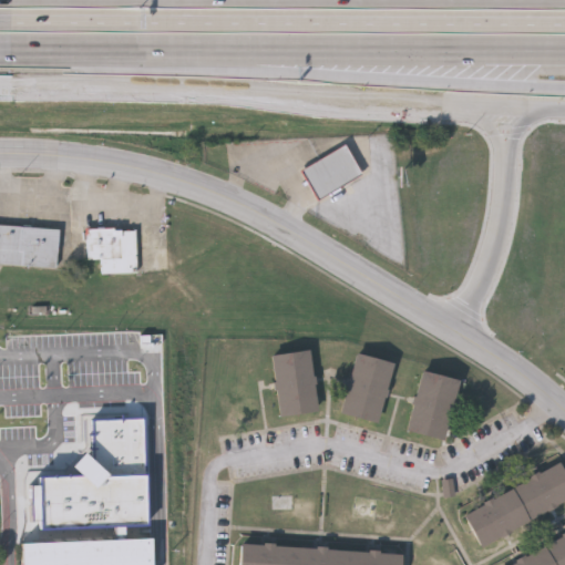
[(304,166),(349,144),(363,173),(319,196),(304,166)]
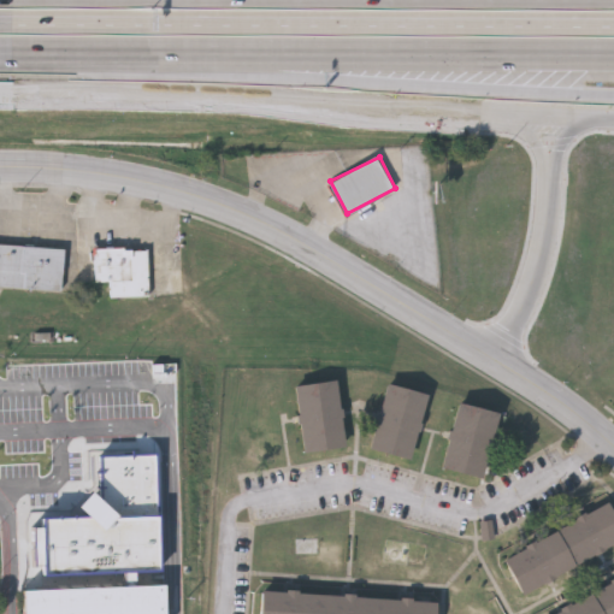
[(0,244),(64,248),(63,290),(0,287),(0,244)]
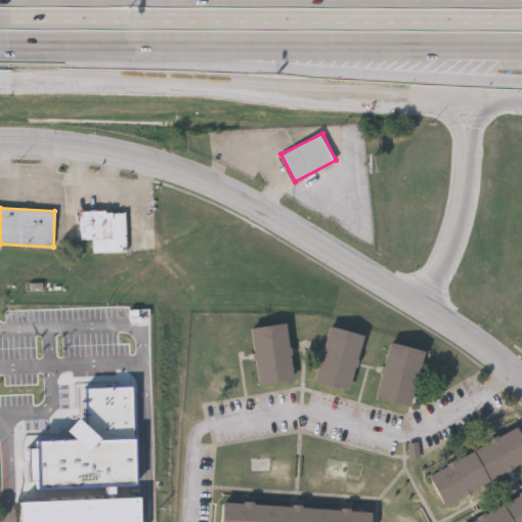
[(93,253),(93,241),(81,241),(81,211),(127,211),(127,253),(93,253)]
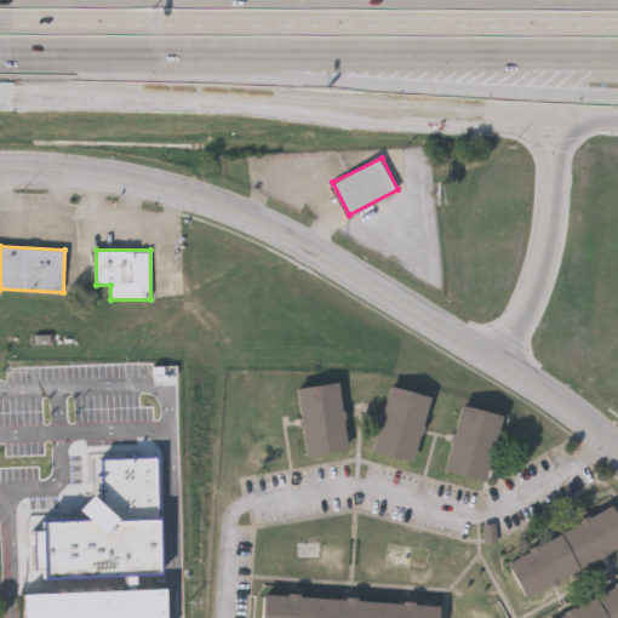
[(347,452),(304,456),(298,388),(341,384),(347,452)]
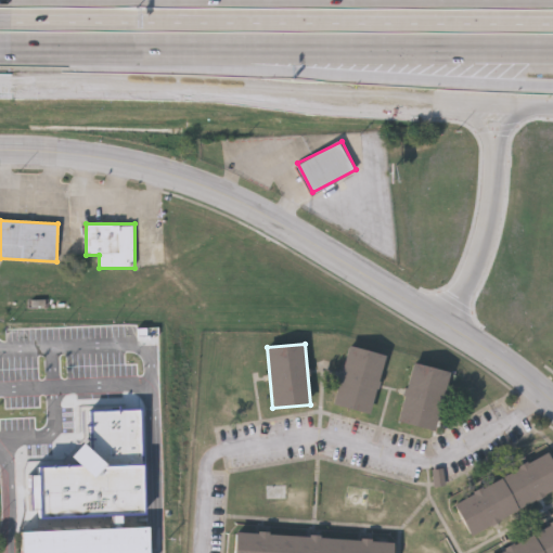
[(370,414),(333,406),(347,346),(384,355),(370,414)]
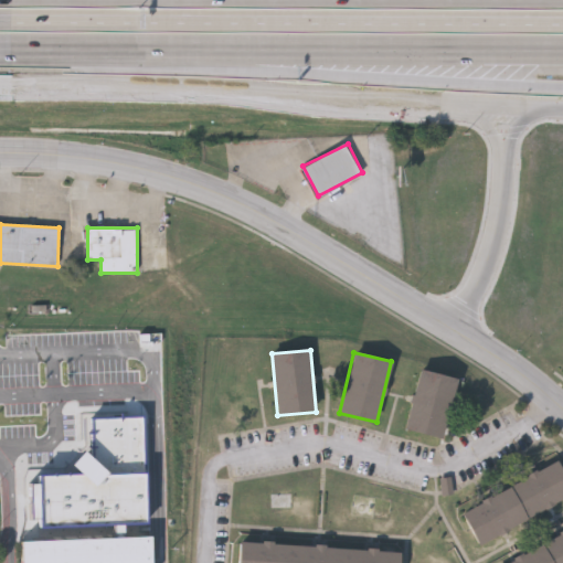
[(457,379),(443,439),(405,431),(420,370),(457,379)]
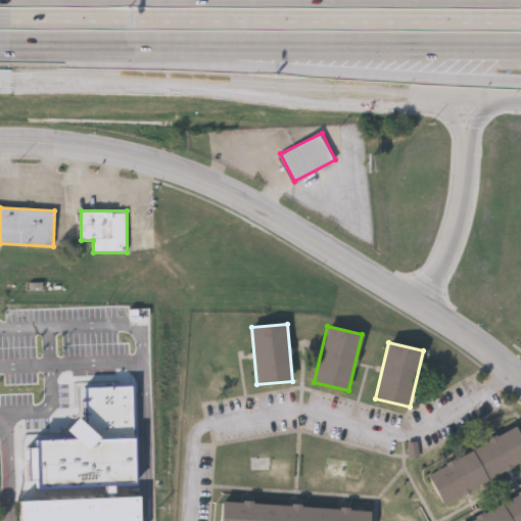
[(520,466),(441,502),(427,470),(519,430),(520,433),(520,466)]
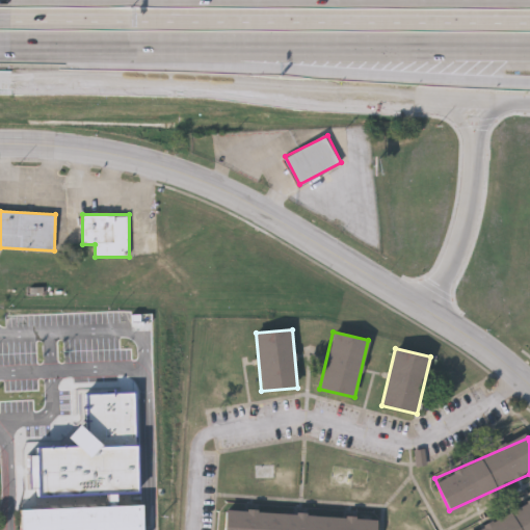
[(529,529),(469,529),(529,502),(529,529)]
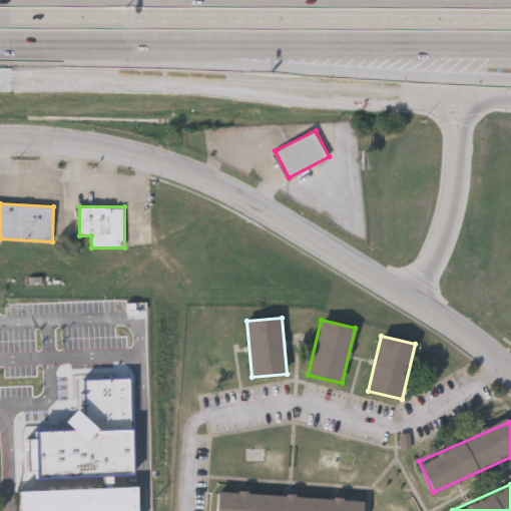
[(19,510),(19,491),(137,488),(137,510),(19,510)]
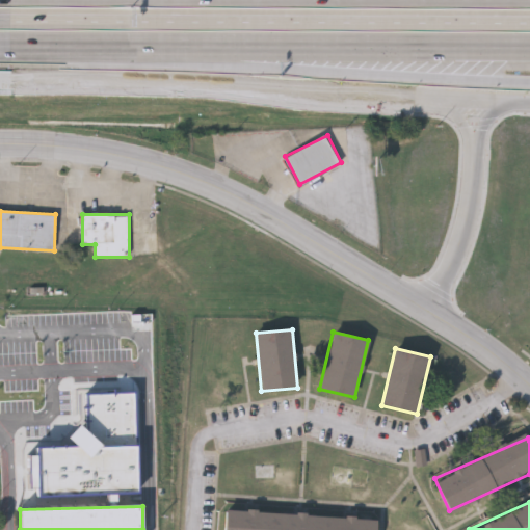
[(376,529),(223,529),(224,510),(377,519),(376,529)]
